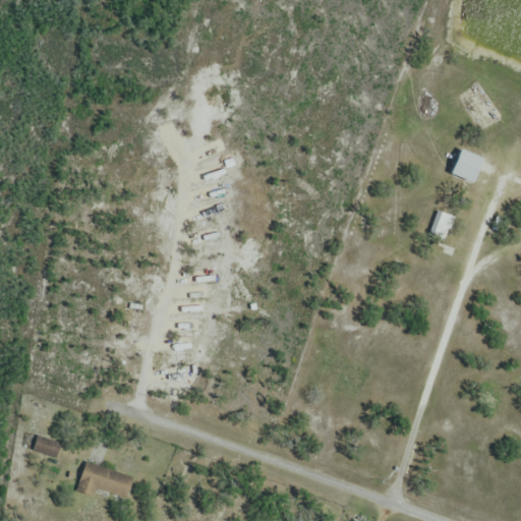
[(458,98),(481,132),(502,118),(478,83),(458,98)]
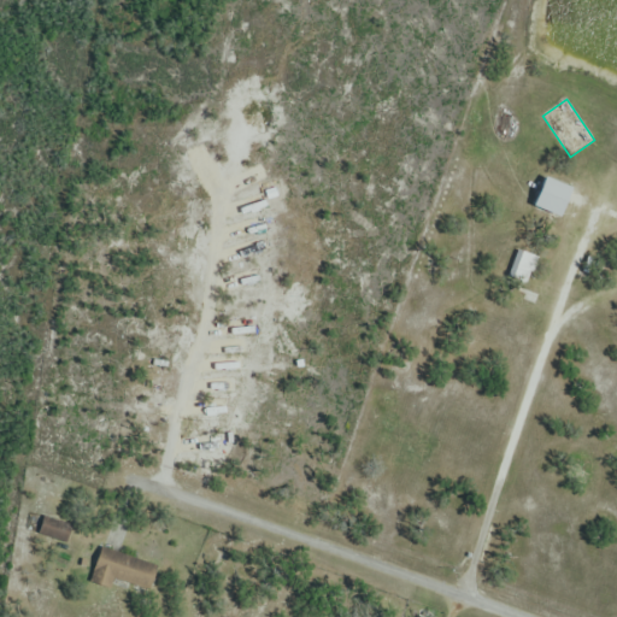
[(571,189),(545,178),(533,207),(559,218),(571,189)]
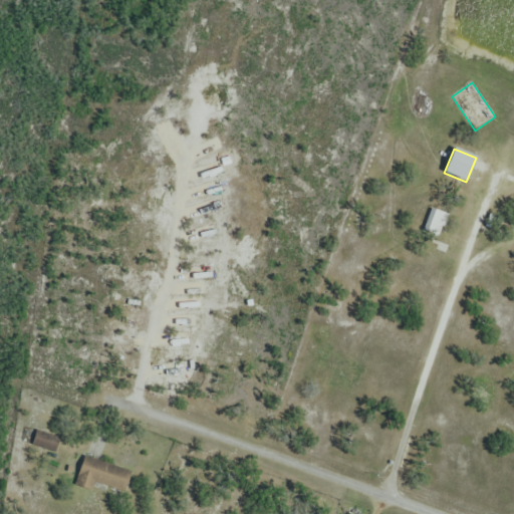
[(422,233),(435,241),(448,218),(436,210),(422,233)]
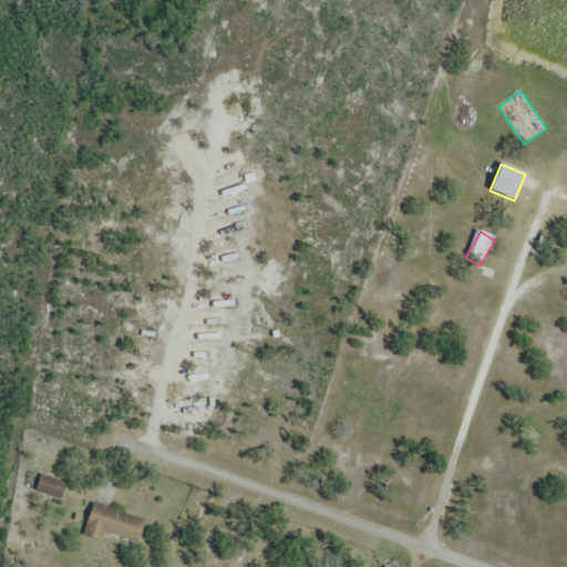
[(61,500),(66,483),(41,474),(35,491),(61,500)]
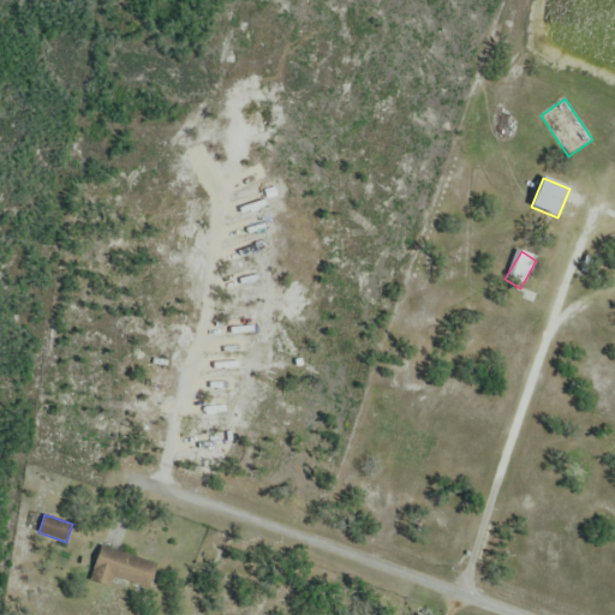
[(100,547),(90,581),(111,586),(113,578),(150,589),(157,563),(100,547)]
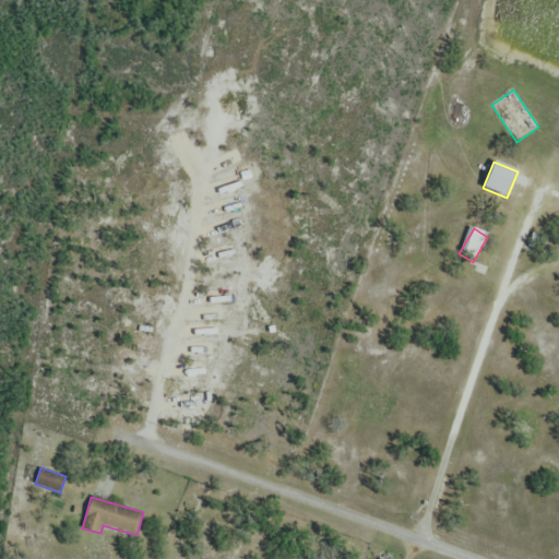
All buildings are outlined.
